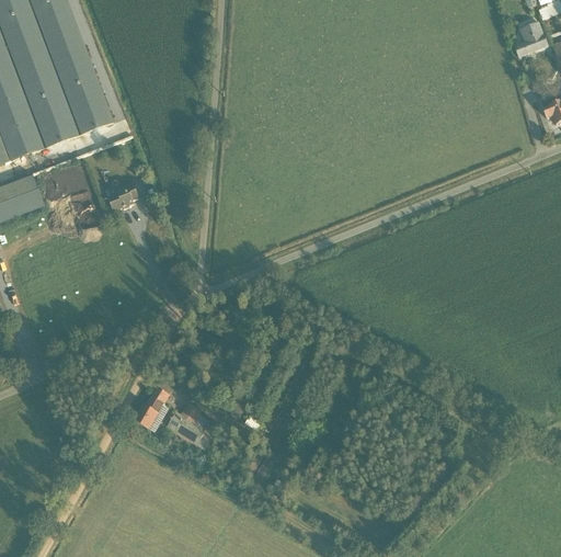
[(0,0),(0,124),(13,159),(115,121),(70,0),(0,0)]
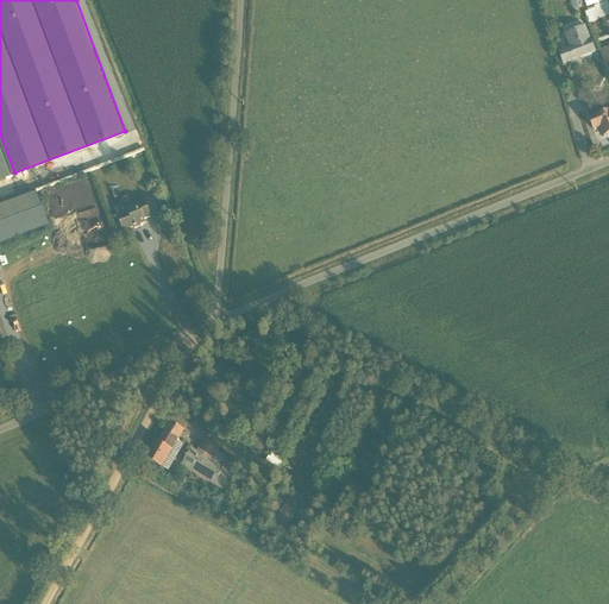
[(586,0),(589,5),(584,6),(590,19),(608,11),(608,0),(586,0)]
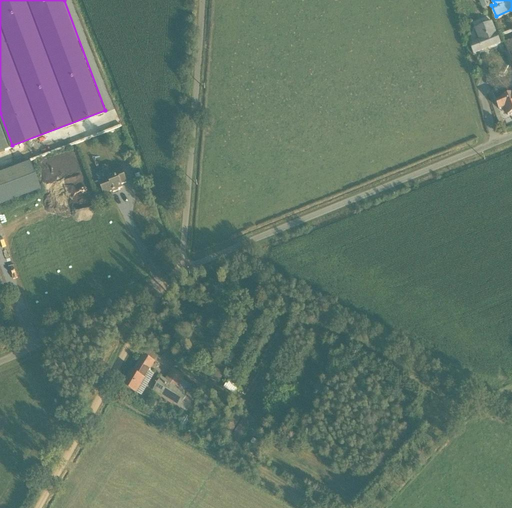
[(472,40),(476,48),(500,38),(497,30),(496,31),(490,18),(474,25),(479,38),(472,40)]
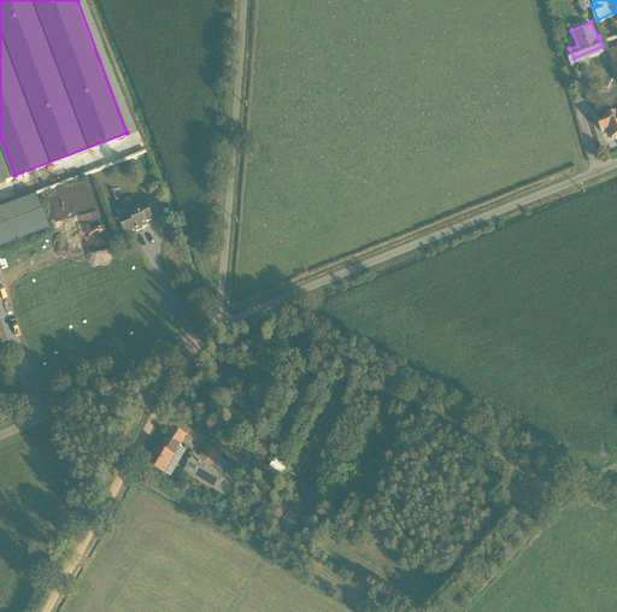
[(616,43),(606,48),(616,72),(616,43)]
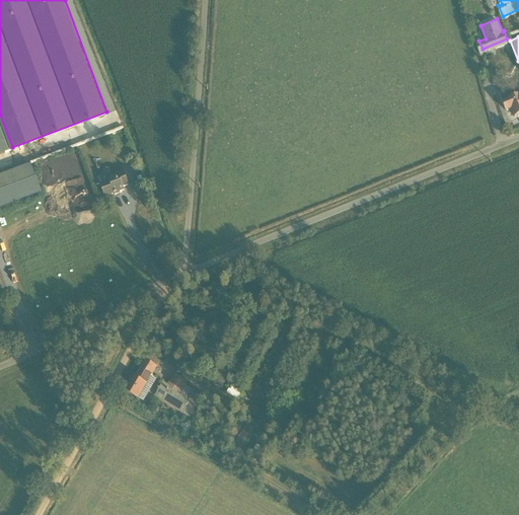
[(510,105),(514,116),(518,113),(518,80),(498,89),(506,107),(510,105)]
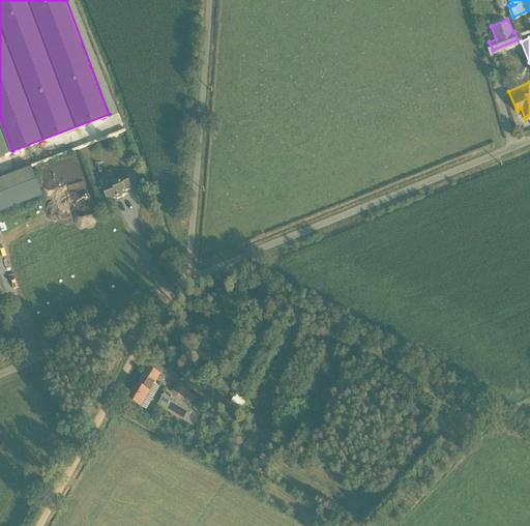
[(0,155),(11,151),(0,120),(0,155)]
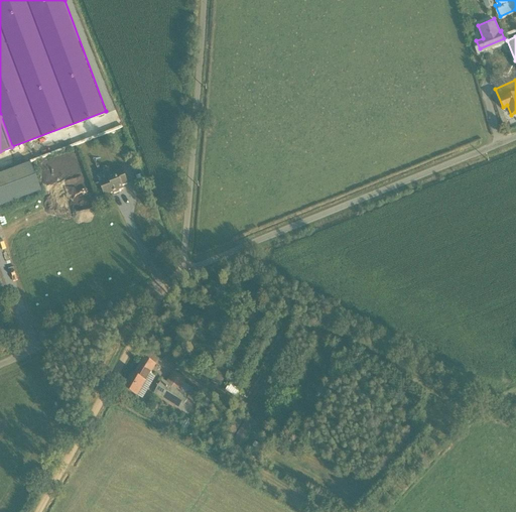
[(123,129),(112,130),(112,140),(124,139),(123,129)]
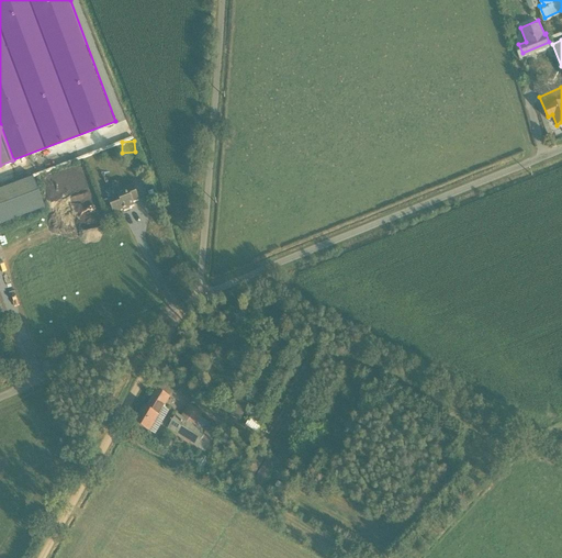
[(0,222),(44,207),(32,175),(0,187),(0,222)]
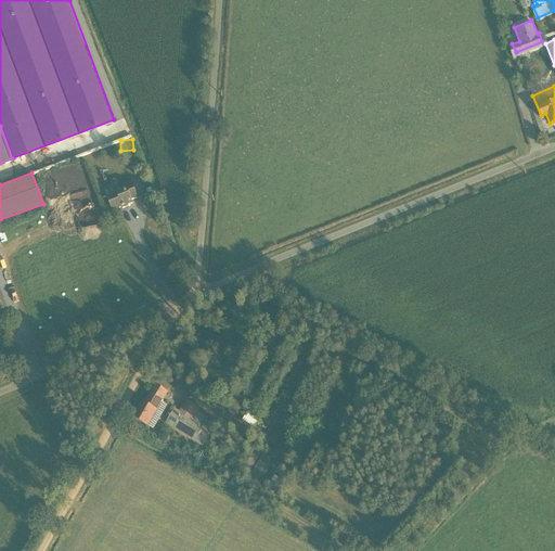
[(117,189),(106,194),(113,209),(133,201),(132,197),(139,195),(132,181),(117,188),(117,189)]
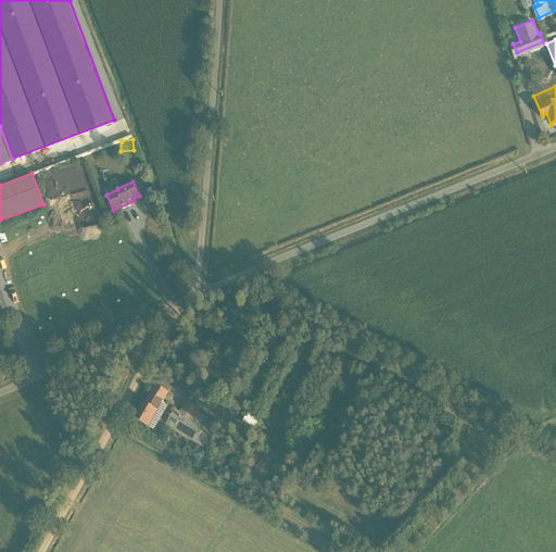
[(143,398),(133,417),(148,425),(148,424),(154,427),(167,403),(163,401),(172,386),(158,378),(146,399),(143,398)]
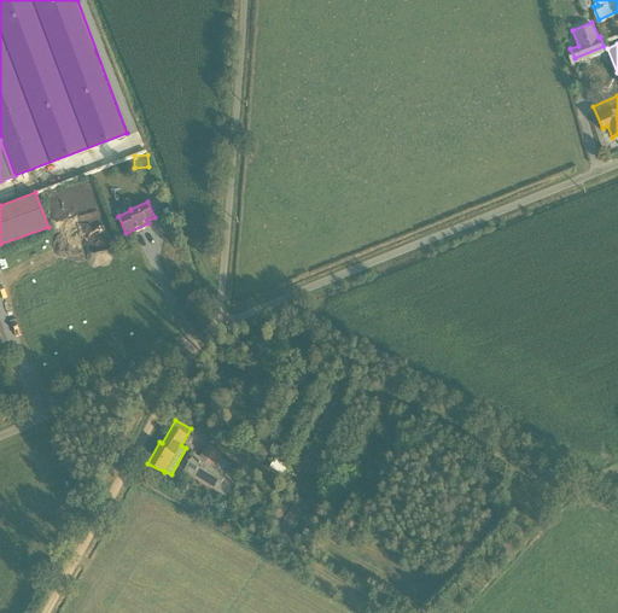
[(263,436),(254,455),(263,460),(274,442),(263,436)]
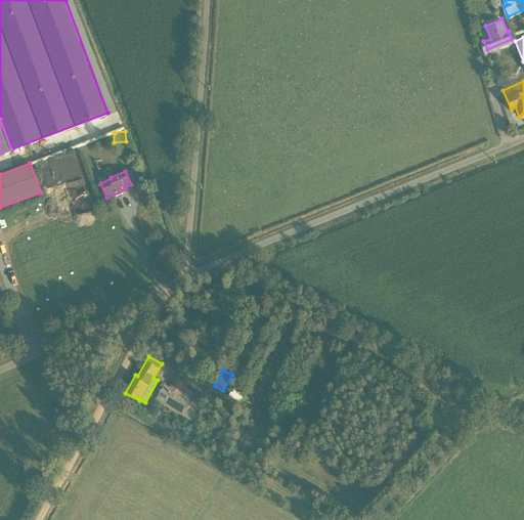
[(165,384),(157,398),(198,422),(201,416),(195,413),(203,399),(194,395),(195,392),(187,387),(189,383),(176,375),(169,387),(165,384)]
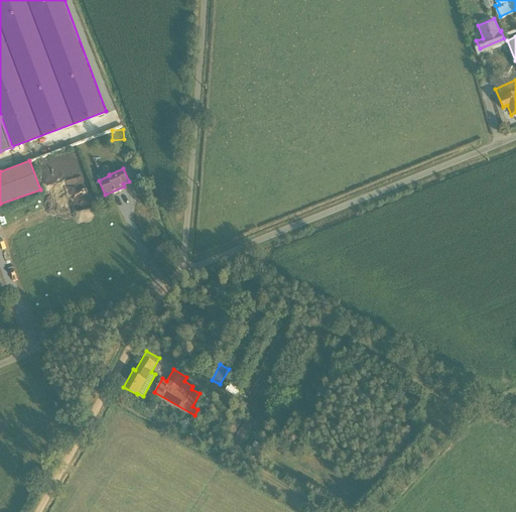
[(230,379),(225,388),(236,394),(241,384),(230,379)]
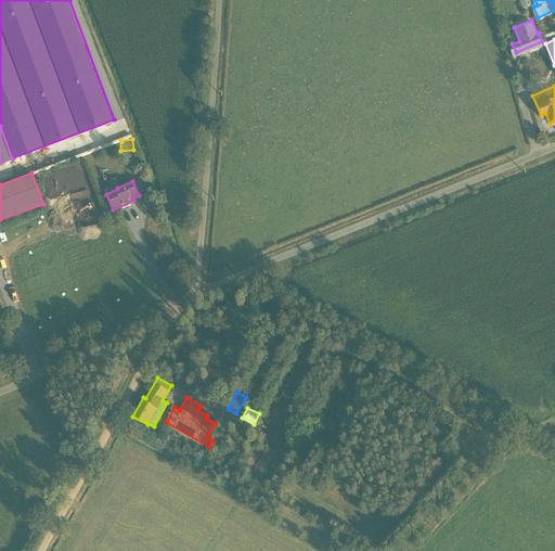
[(201,448),(195,458),(196,458),(199,460),(206,451),(201,448)]
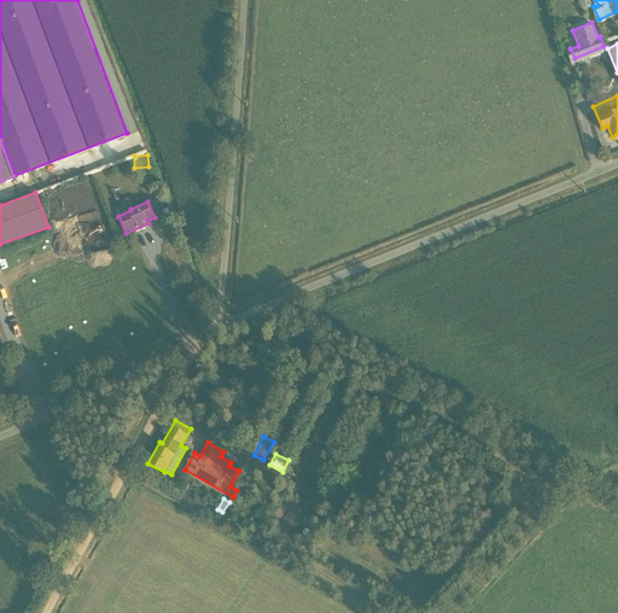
[(291,503),(278,525),(287,531),(301,508),(291,503)]
